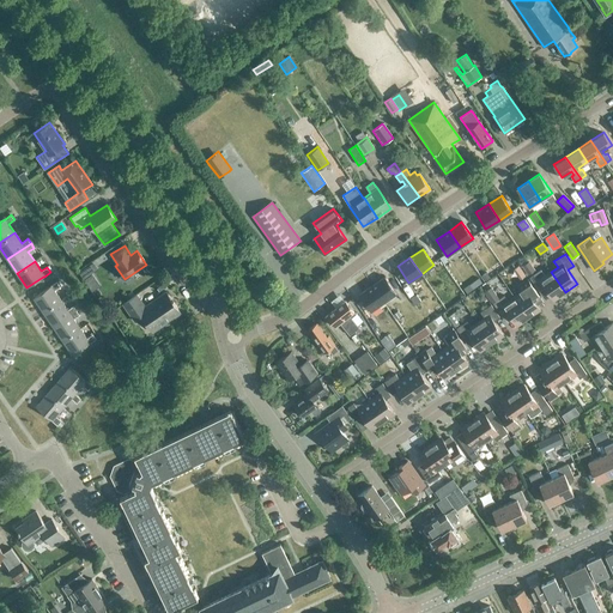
[(522,266),(528,274),(535,269),(529,261),(522,266)]
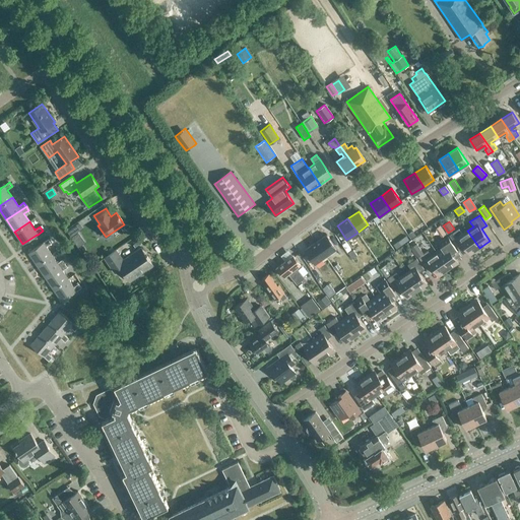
[(77,232),(83,228),(79,222),(68,231),(78,247),(85,242),(77,232)]
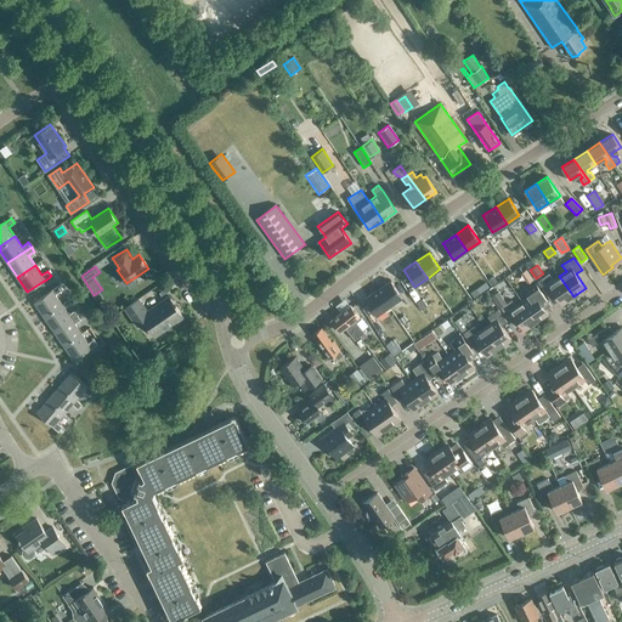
[(527,284),(533,280),(526,270),(520,273),(527,284)]
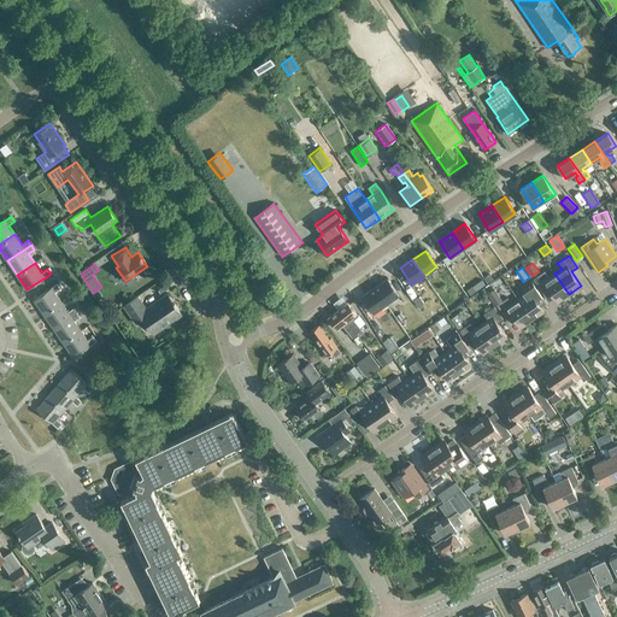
[(533,280),(542,292),(548,288),(558,301),(569,294),(554,274),(548,277),(545,271),(533,280)]
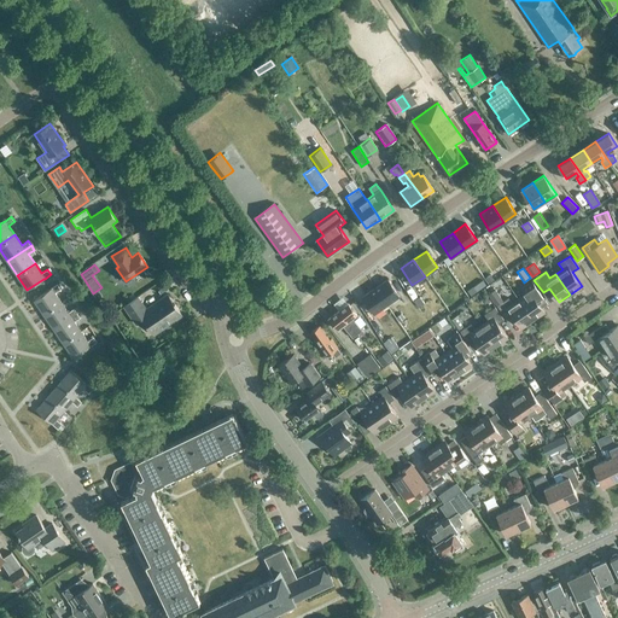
[(388,279),(374,289),(386,304),(398,295),(388,279)]
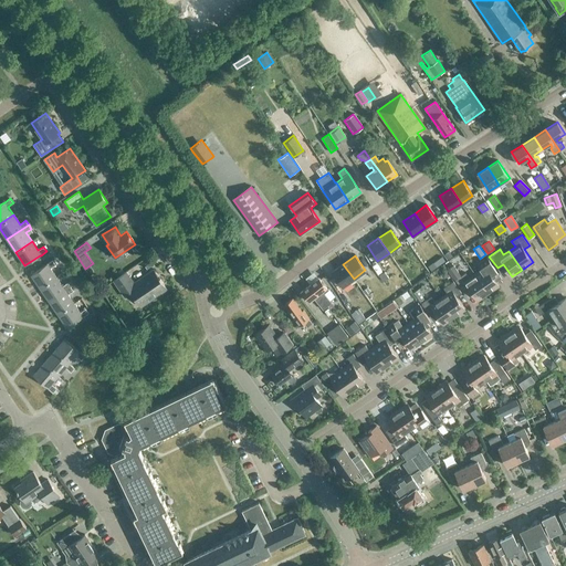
[(481,270),(475,274),(488,293),(499,285),(496,282),(501,278),(488,258),(478,264),(481,270)]
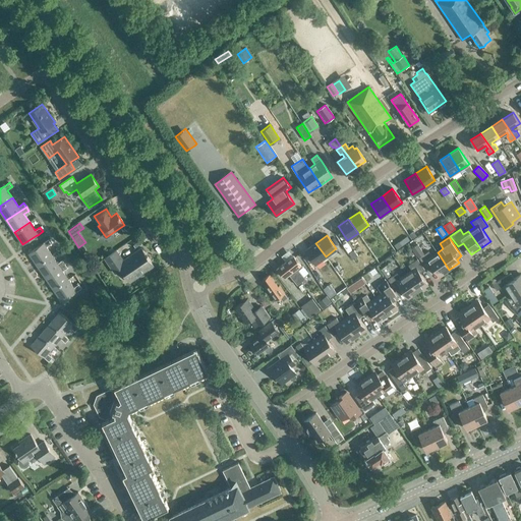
[(37,266),(52,255),(46,247),(51,243),(48,239),(43,243),(29,253),(37,266)]
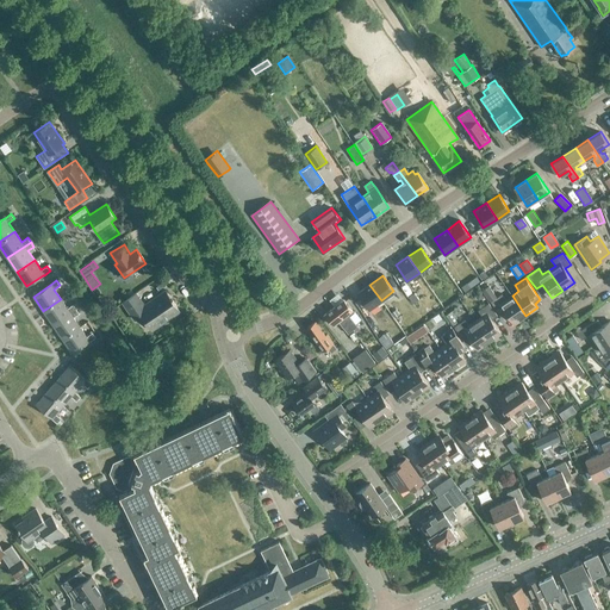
[(465,292),(471,288),(467,282),(461,287),(465,292)]
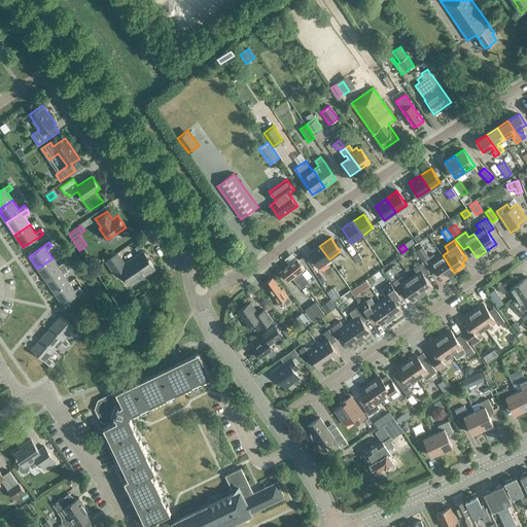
[(319,246),(309,254),(318,268),(329,259),(319,246)]
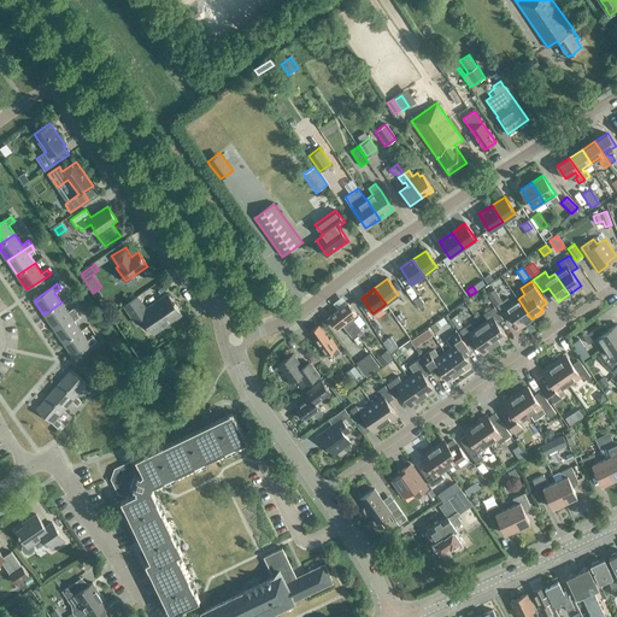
[(497,305),(503,301),(494,288),(488,293),(497,305)]
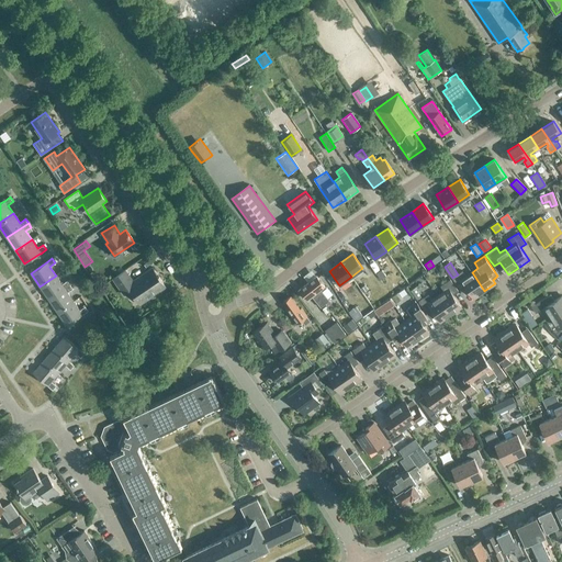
[(141,304),(166,287),(153,267),(133,281),(125,269),(113,278),(124,294),(131,290),(141,304)]
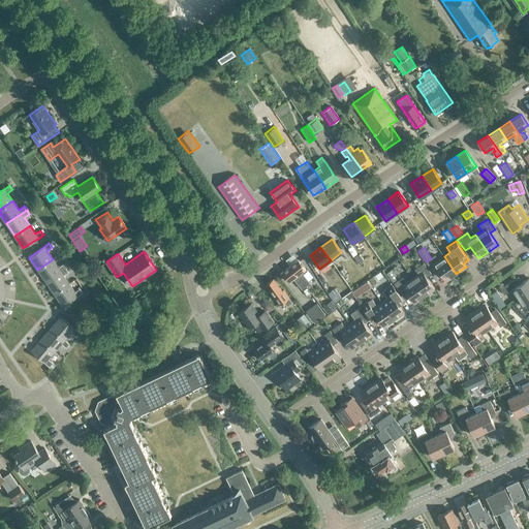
[(358,263),(363,259),(360,254),(354,257),(358,263)]
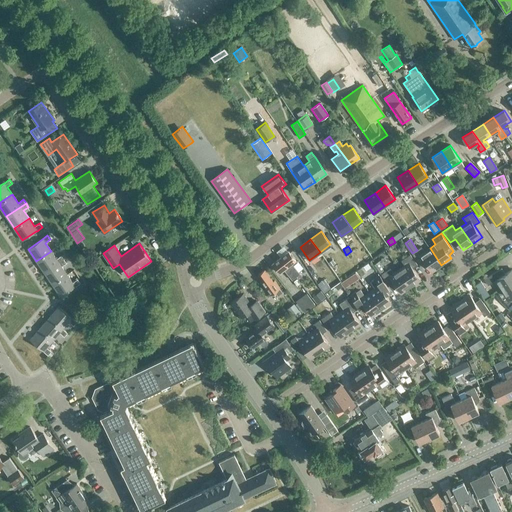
[(421,247),(417,250),(412,253),(419,263),(424,260),(432,272),(441,265),(430,248),(424,252),(421,247)]
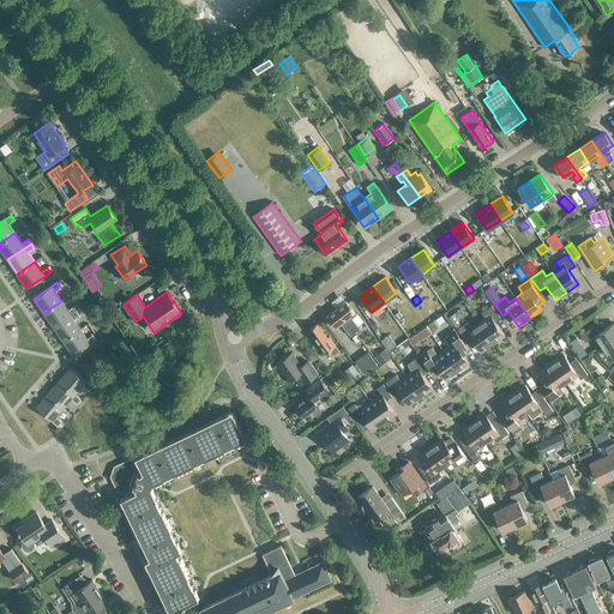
[(61,301),(43,313),(53,327),(77,311),(73,306),(67,311),(61,301)]
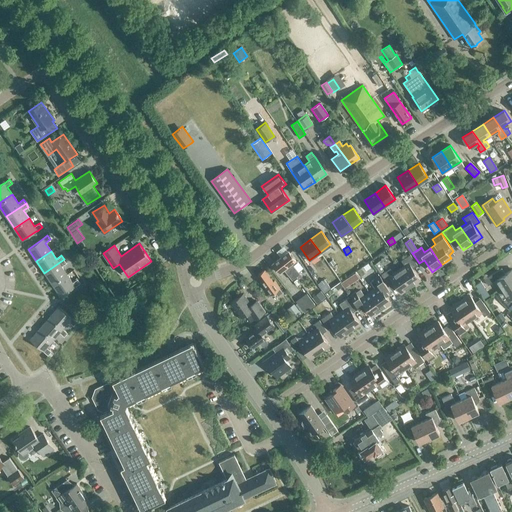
[(296,277),(299,275),(300,274),(292,264),(296,260),(288,251),(280,257),(296,277)]
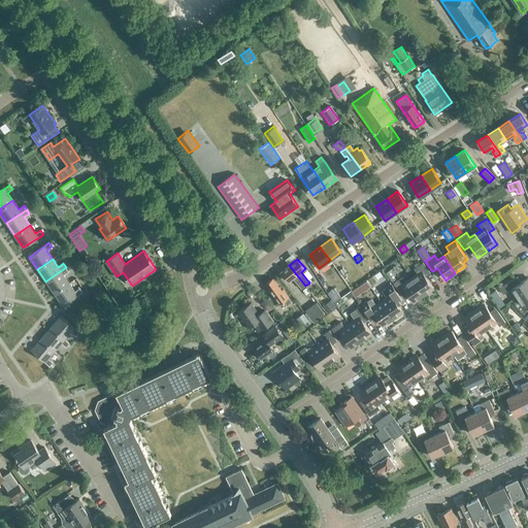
[(424,295),(433,289),(425,276),(430,273),(423,262),(414,268),(418,273),(411,277),(424,295)]
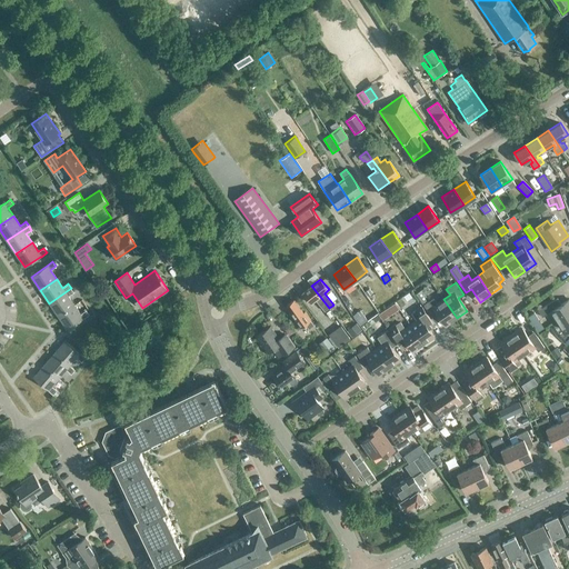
[(329,308),(311,286),(302,292),(311,303),(316,300),(325,311),(329,308)]
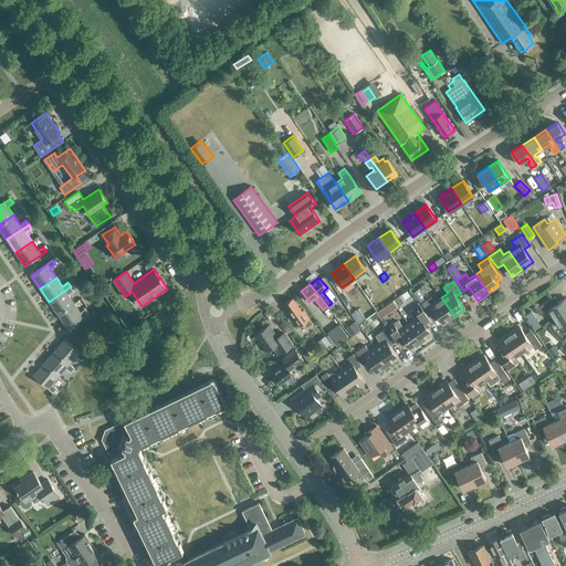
[(71,286),(49,302),(58,314),(74,303),(69,294),(74,291),(71,286)]
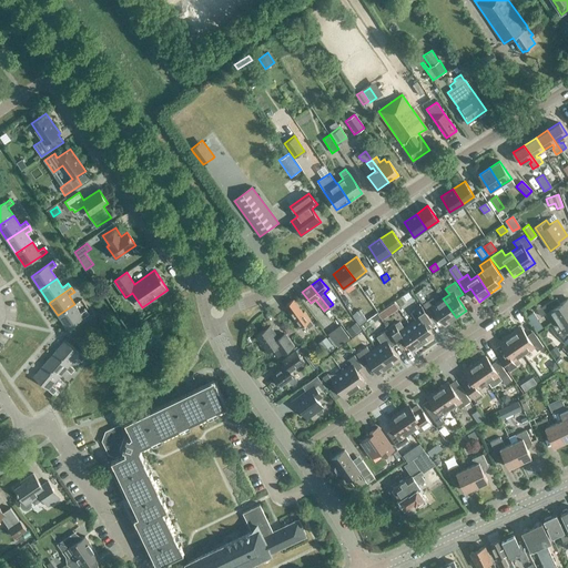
[(415,293),(421,303),(425,300),(422,294),(424,293),(421,288),(415,293)]
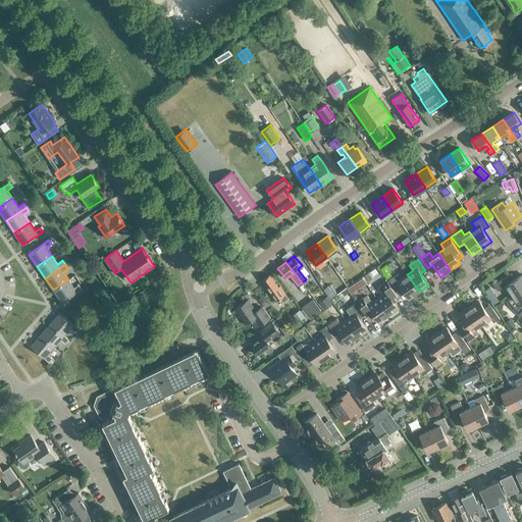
[(419,292),(407,274),(402,278),(398,273),(388,279),(396,291),(401,286),(409,299),(419,292)]
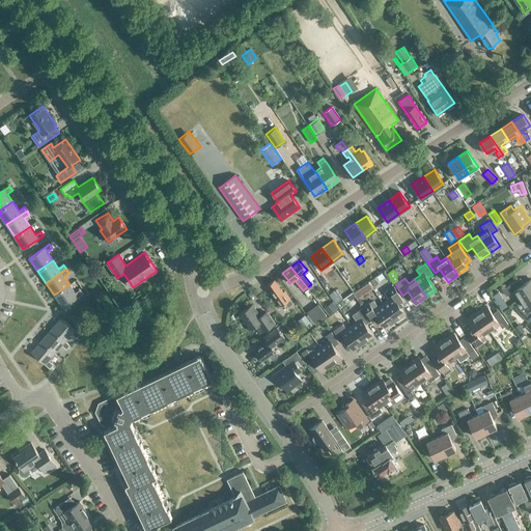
[(518,280),(502,289),(506,296),(513,290),(521,301),(530,294),(530,279),(522,285),(520,284),(518,280)]
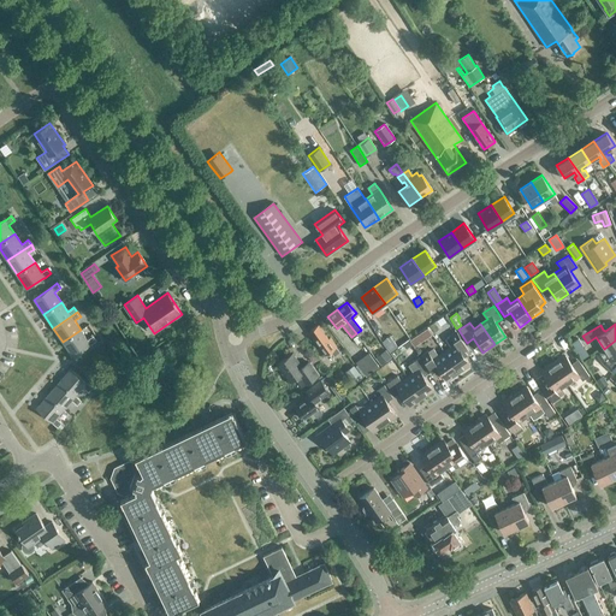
[(314,339),(325,354),(331,350),(335,355),(339,351),(336,347),(337,347),(330,337),(329,338),(319,325),(311,331),(315,339),(314,339)]
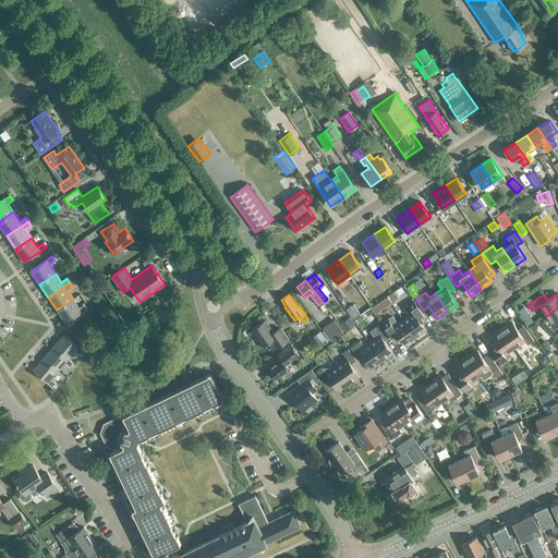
[(73,299),(57,310),(67,323),(82,313),(87,308),(84,304),(80,307),(73,299)]
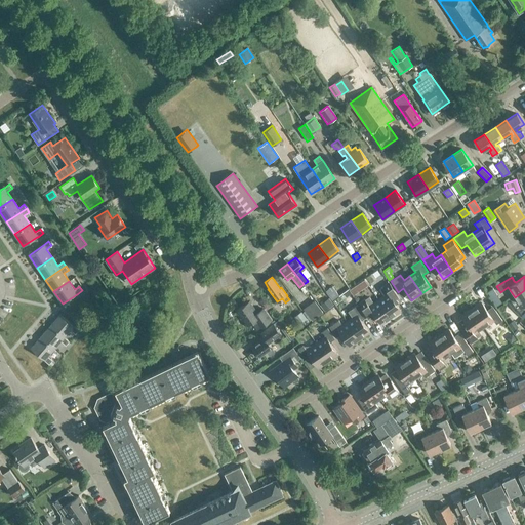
[(381,291),(385,295),(379,299),(391,317),(401,310),(397,305),(402,300),(389,283),(384,286),(386,289),(381,291)]
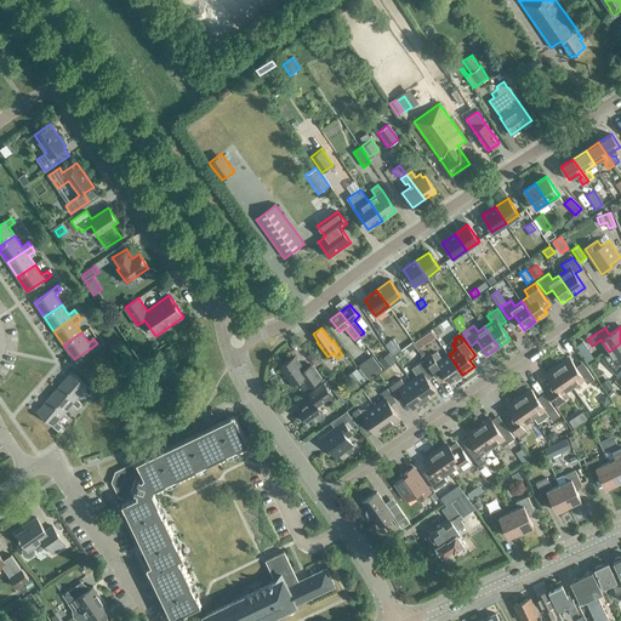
[(620,343),(609,352),(600,357),(607,366),(611,370),(619,377),(620,374),(620,343)]
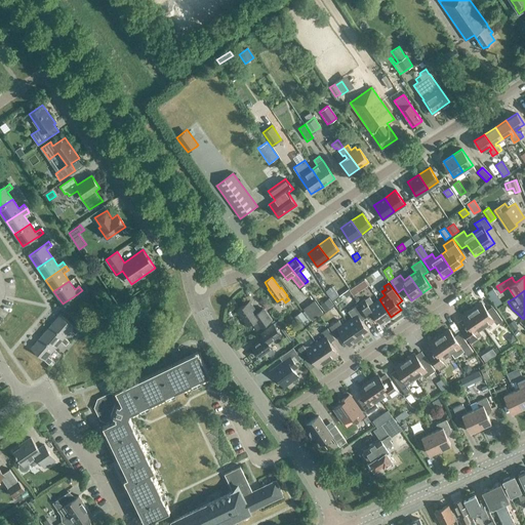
[(369,296),(365,299),(360,304),(368,316),(373,312),(381,324),(391,317),(379,299),(373,304),(369,296)]
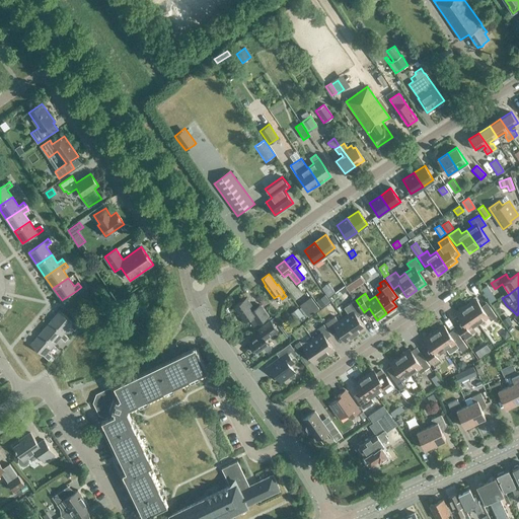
[(324,294),(316,301),(321,307),(329,301),(324,294)]
